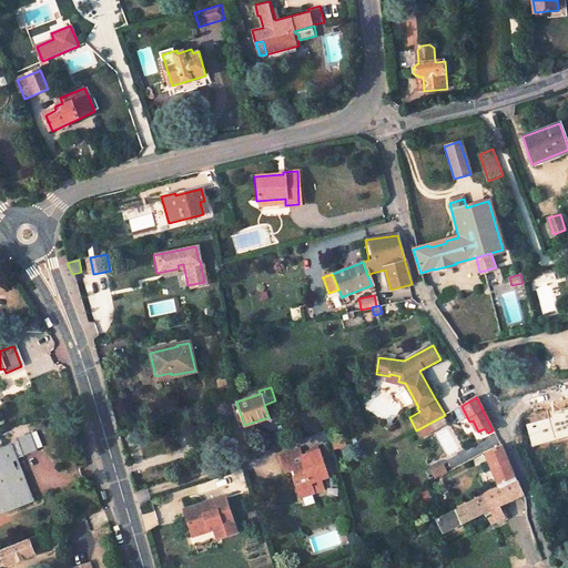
[(430,424),(418,430),(423,438),(434,432),(430,424)]
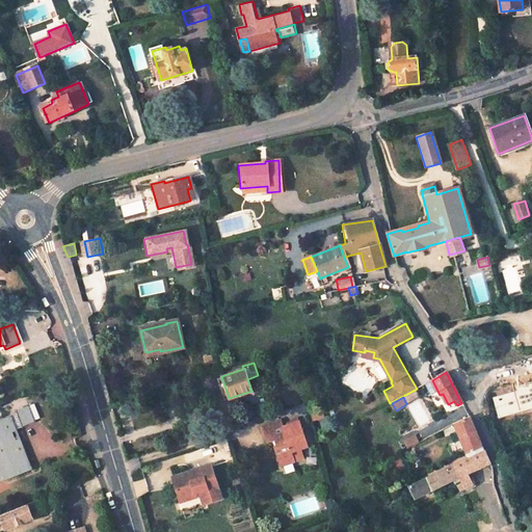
[(32,404),(28,406),(33,421),(38,419),(32,404)]
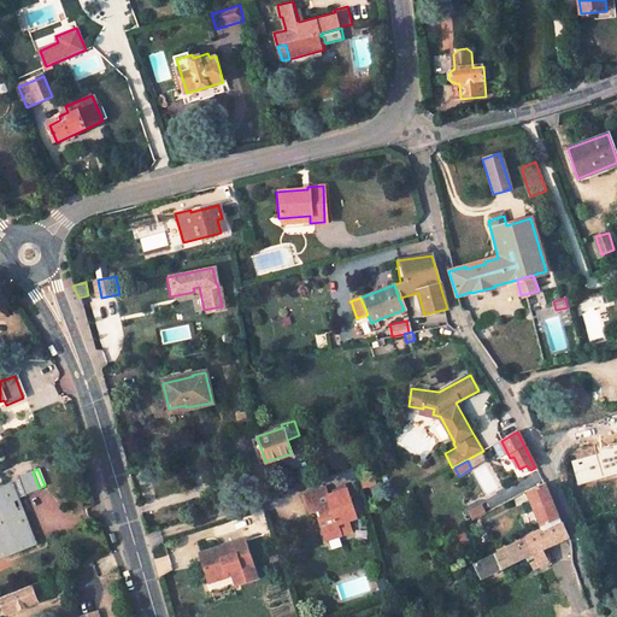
[(33,471),(16,477),(24,495),(40,489),(39,488),(33,471)]
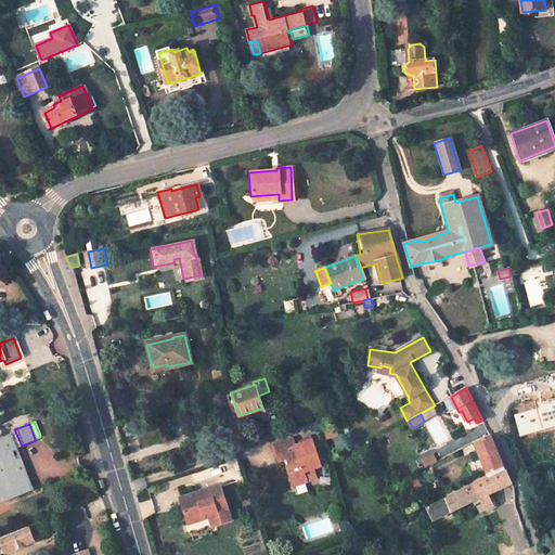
[(489,436),(474,442),(488,473),(503,466),(489,436)]
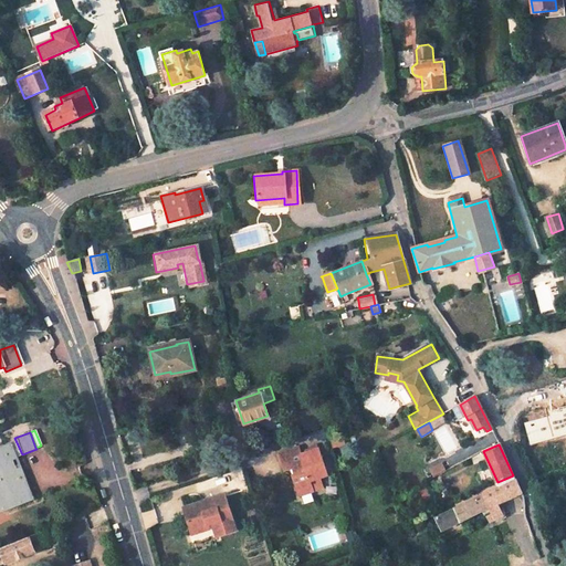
[(0,502),(3,510),(31,499),(9,446),(0,449),(0,502)]
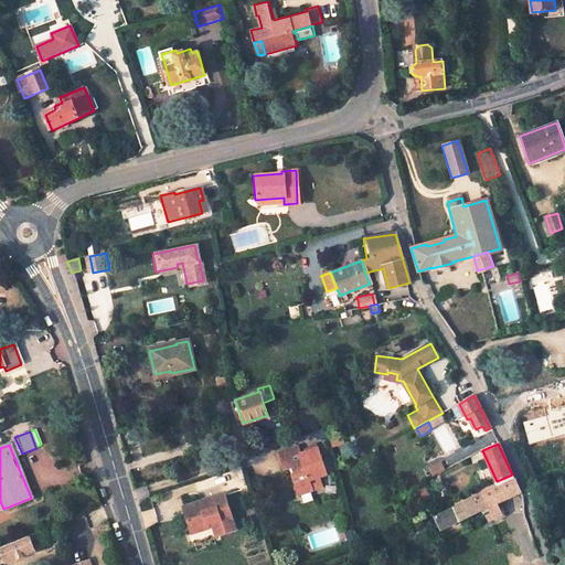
[(297,466),(299,472),(291,475),(298,494),(312,490),(310,484),(320,481),(319,477),(327,473),(318,447),(300,454),(298,446),(277,452),(284,469),(297,466)]
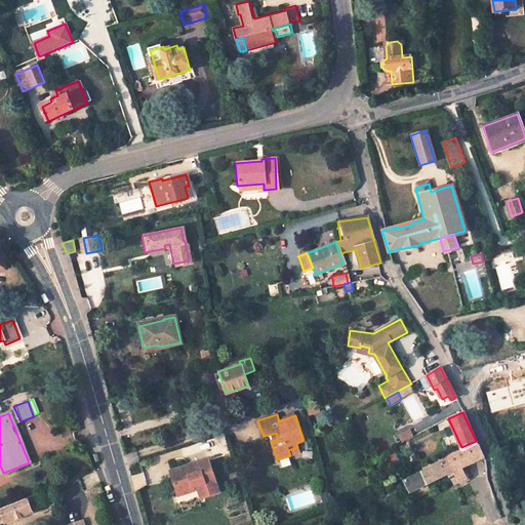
[(410,428),(398,434),(402,442),(414,435),(410,428)]
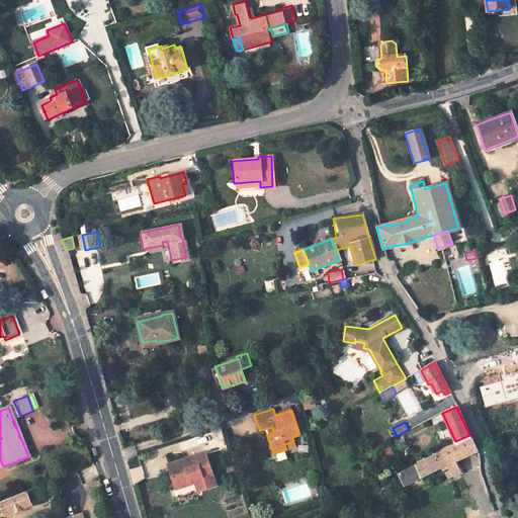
[(466,456),(478,451),(472,439),(440,453),(448,470),(443,473),(446,480),(459,472),(458,470),(454,461),(466,456)]
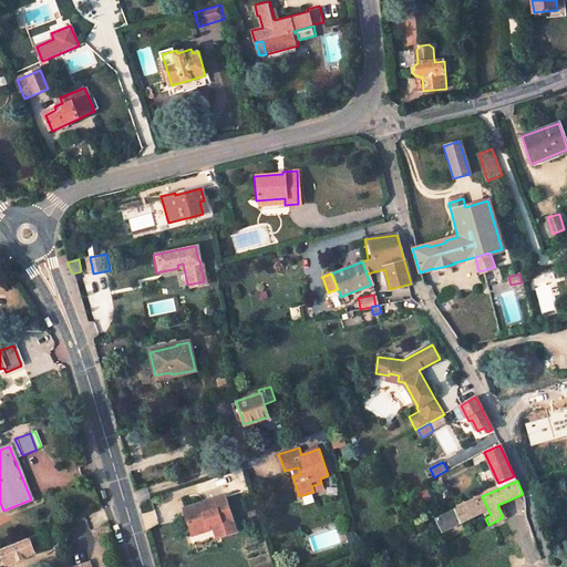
[(224,495),(183,509),(191,532),(207,526),(212,524),(216,537),(235,532),(224,495)]
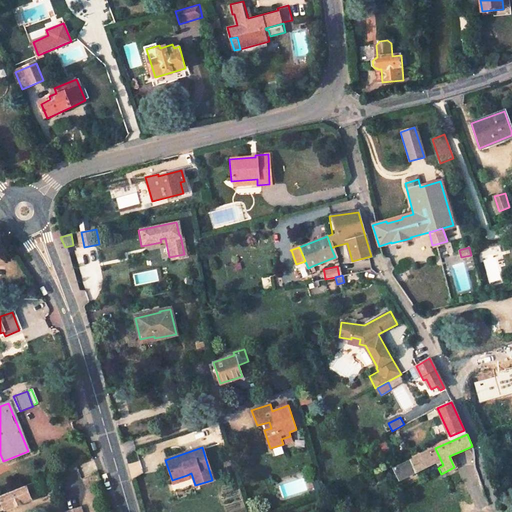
[(435,448),(395,467),(400,479),(440,460),(435,448)]
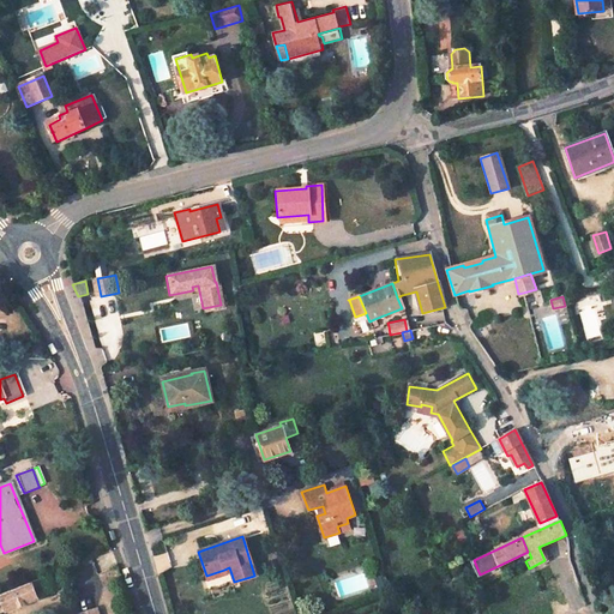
[(555,547),(553,541),(539,547),(543,558),(548,555),(546,552),(555,547)]
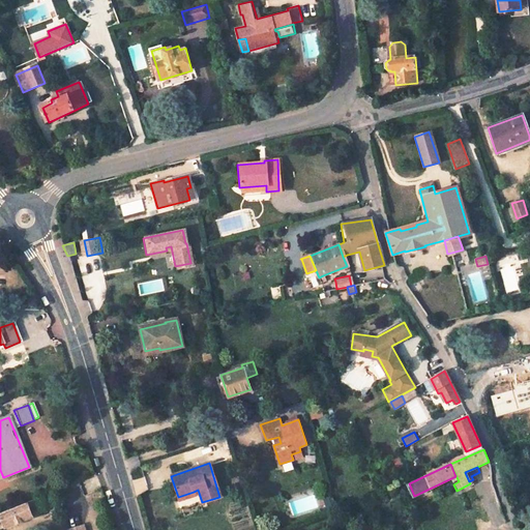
[(61,490),(47,495),(53,509),(66,503),(61,490)]
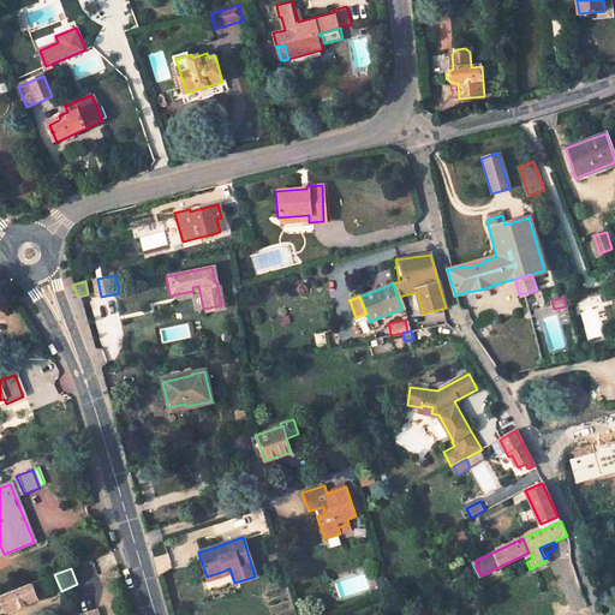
[(225,571),(207,577),(208,581),(226,575),(225,571)]
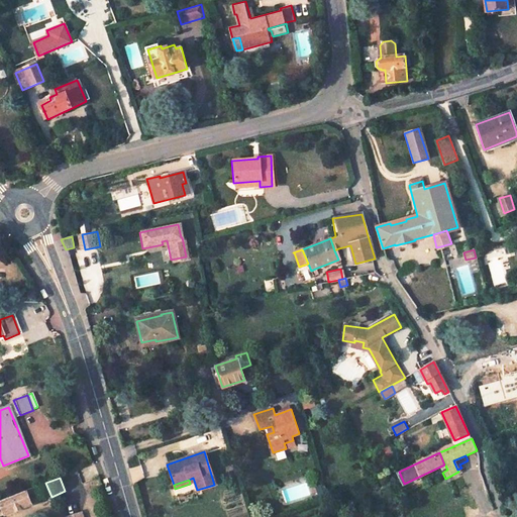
[(0,504),(4,515),(30,505),(24,492),(0,501),(0,504)]
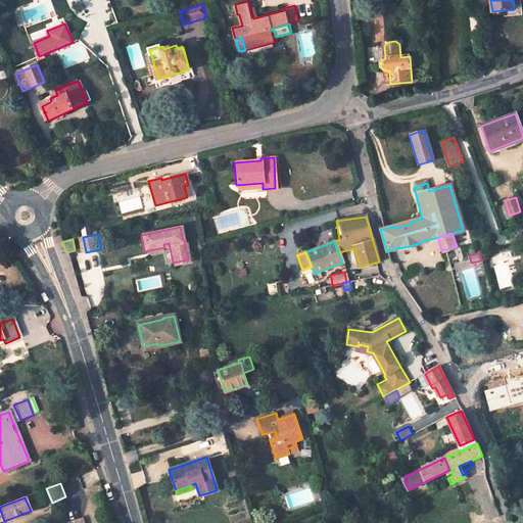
[(485,520),(498,516),(491,497),(479,502),(485,520)]
